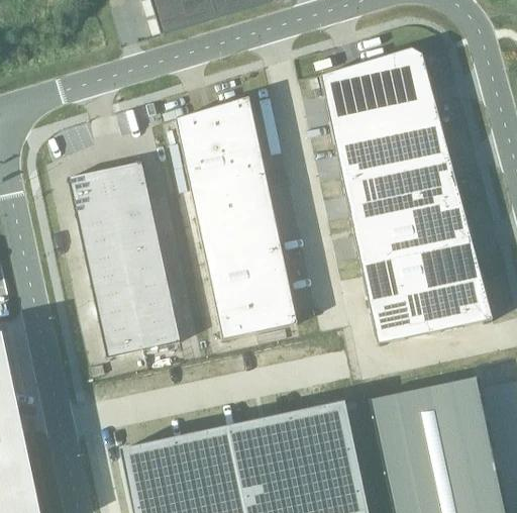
[(149,0),(161,33),(274,0),(149,0)]
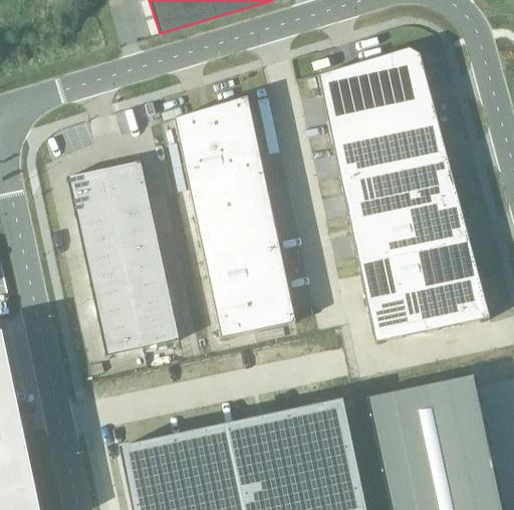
[(409,46),(317,74),(374,341),(490,316),(420,52),(409,46)]
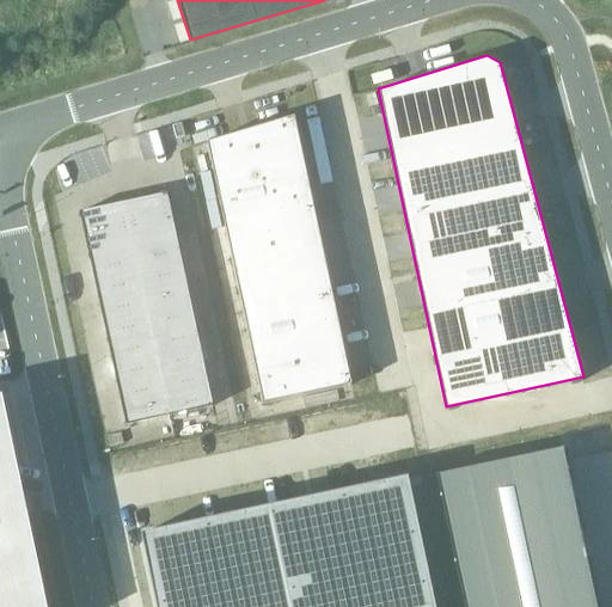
[(294,114),(207,140),(262,400),(352,381),(294,114)]
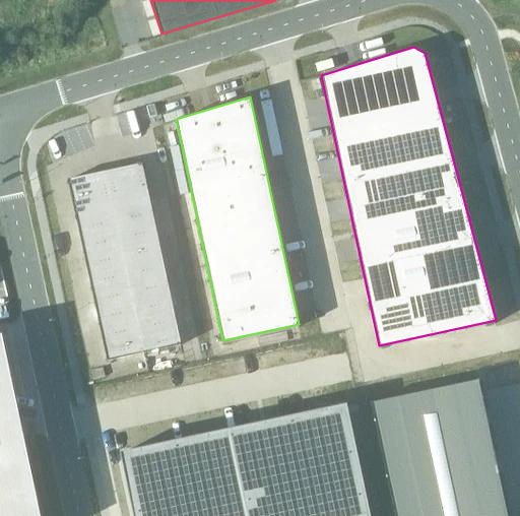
[(142,162),(68,178),(108,359),(182,342),(142,162)]
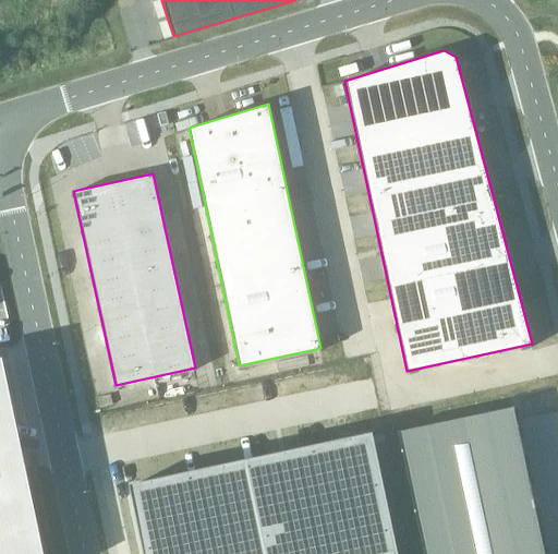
[(2,359),(0,359),(0,553),(44,553),(25,465),(23,466),(1,363),(3,363),(2,359)]
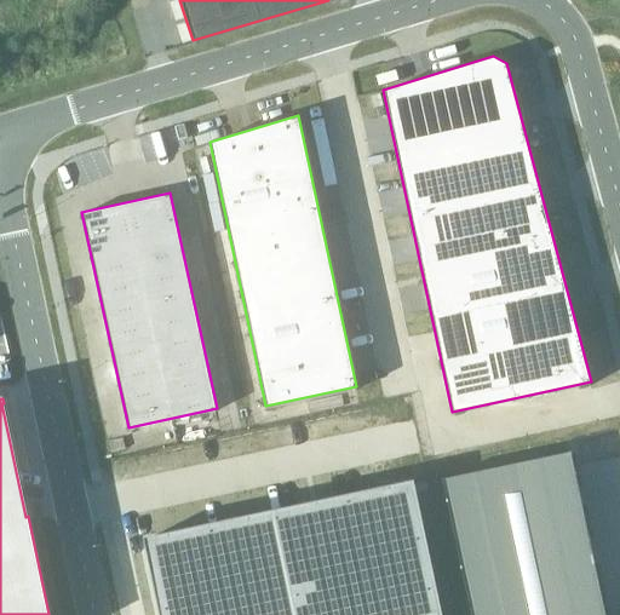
[(604,614),(570,450),(442,478),(471,614),(604,614)]
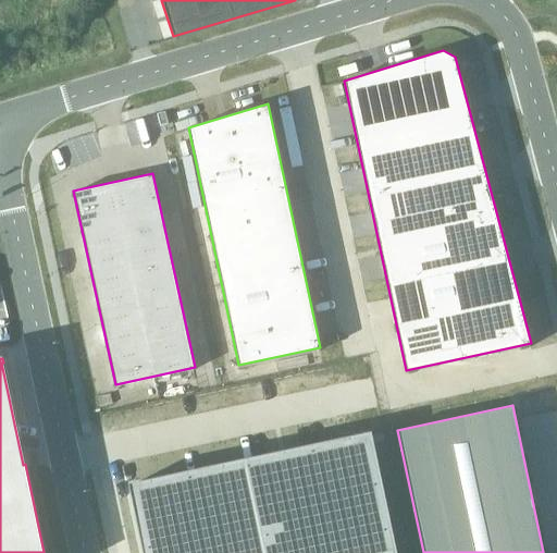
[(396,552),(371,431),(128,483),(143,552),(396,552)]
